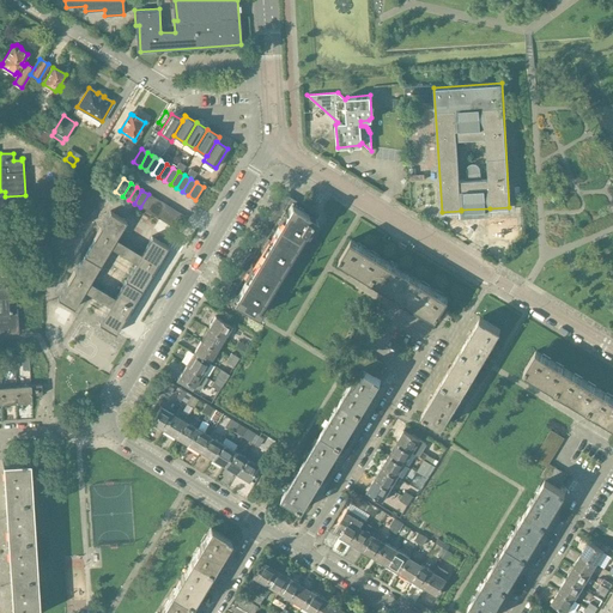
[(153,198),(149,194),(140,207),(146,211),(153,198)]
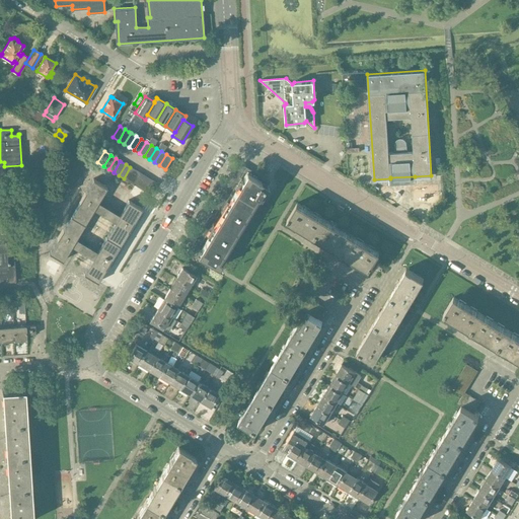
[(135,170),(130,167),(124,178),(129,181),(135,170)]
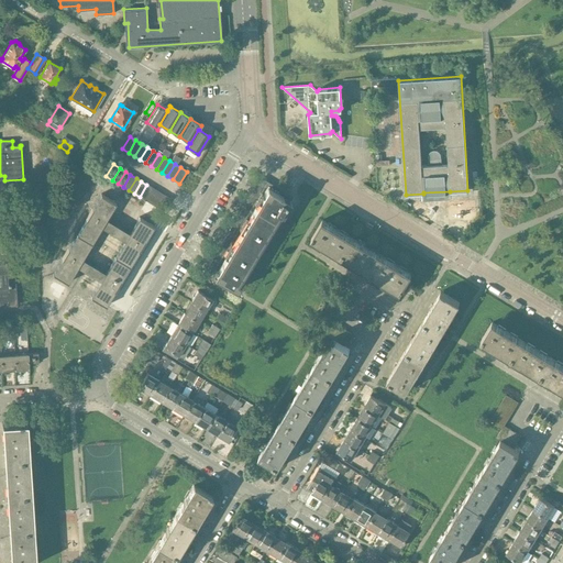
[(236,289),(275,227),(290,200),(262,184),(208,273),(236,289)]
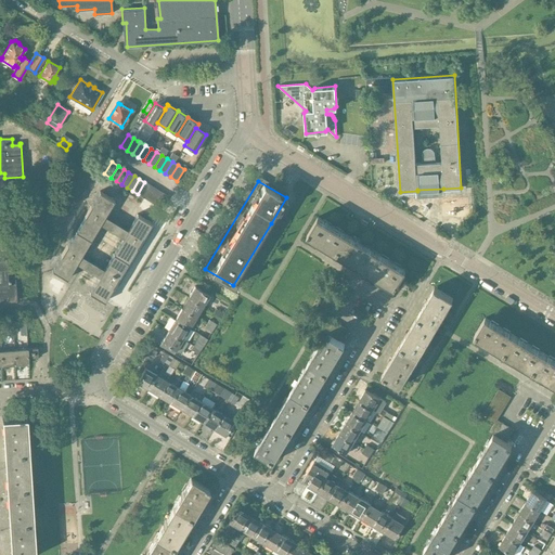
[(150,185),(144,182),(138,194),(143,197),(150,185)]
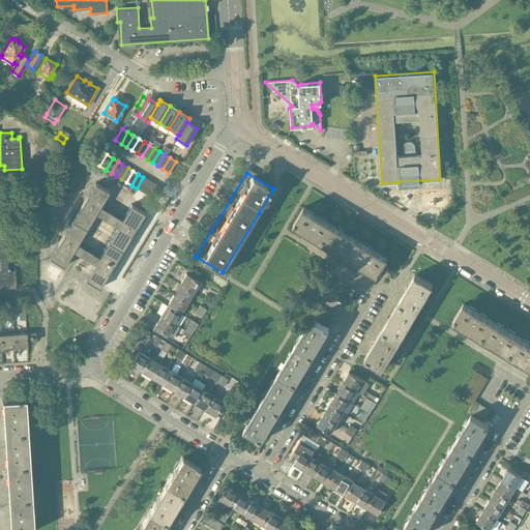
[(148,180),(143,177),(137,188),(142,192),(148,180)]
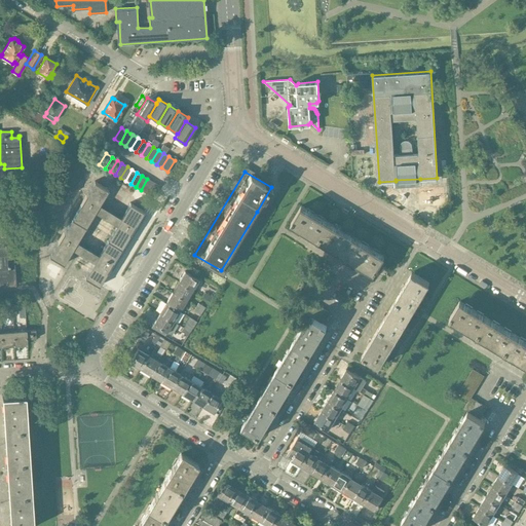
[(152,182),(147,179),(141,190),(146,193),(152,182)]
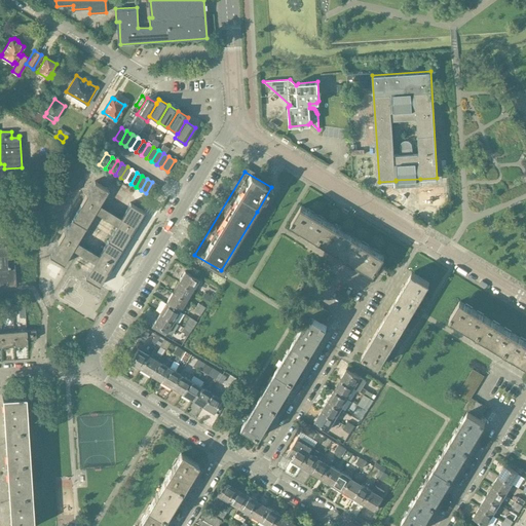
[(129,202),(120,218),(99,205),(108,190),(94,182),(71,219),(49,256),(63,265),(72,250),(94,263),(84,277),(99,286),(143,212),(129,202)]
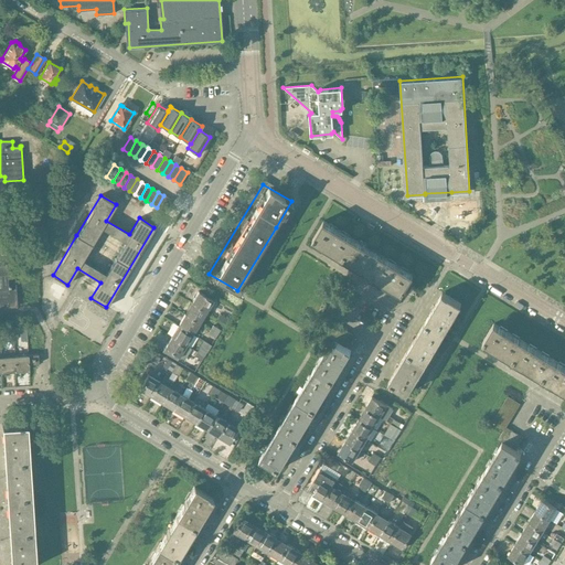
[(171,200),(163,195),(157,208),(163,212),(171,200)]
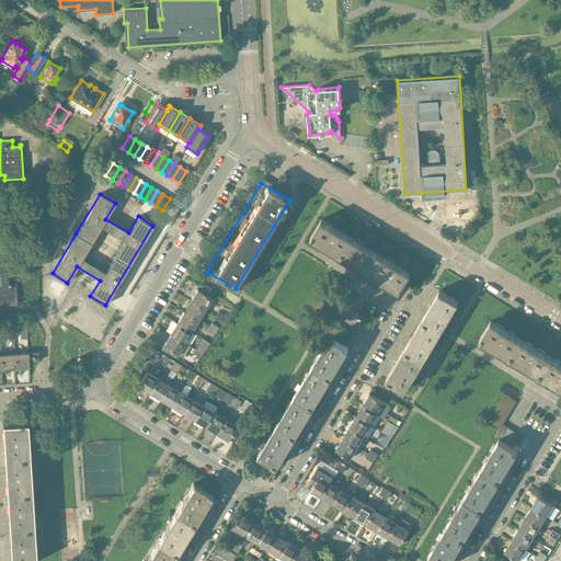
[(351,237),(327,222),(321,219),(310,238),(339,255),(351,237)]
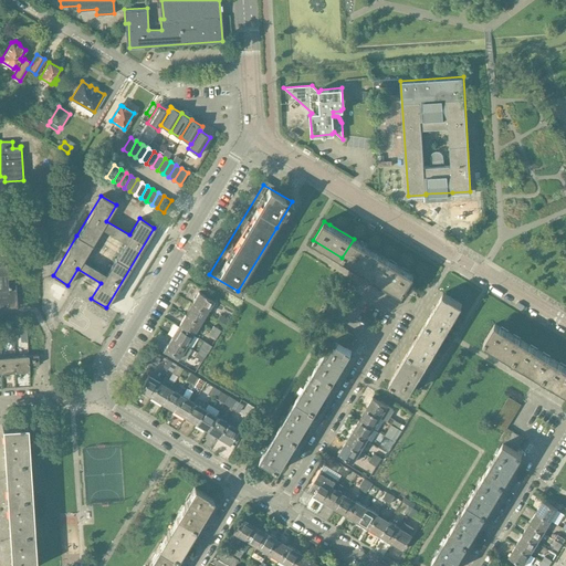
[(384,257),(359,242),(354,239),(342,258),(371,275),(384,257)]
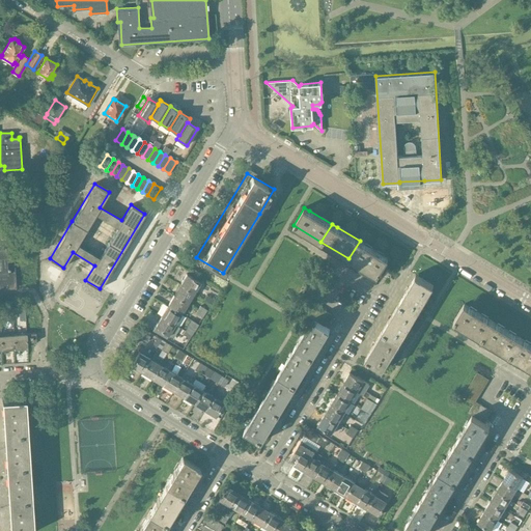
[(388,258),(364,244),(360,241),(348,258),(378,276),(388,258)]
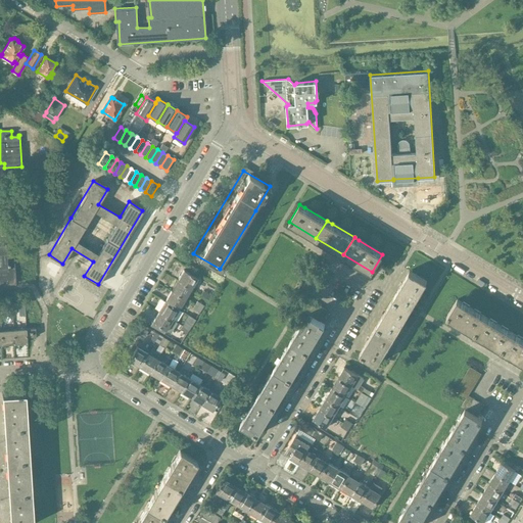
[(0,284),(15,284),(13,251),(6,252),(5,242),(4,243),(0,243),(0,284)]
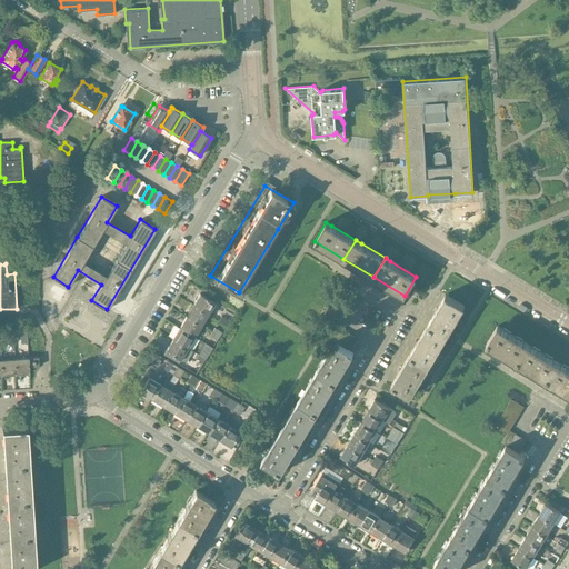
[(65,292),(55,286),(51,291),(61,297),(65,292)]
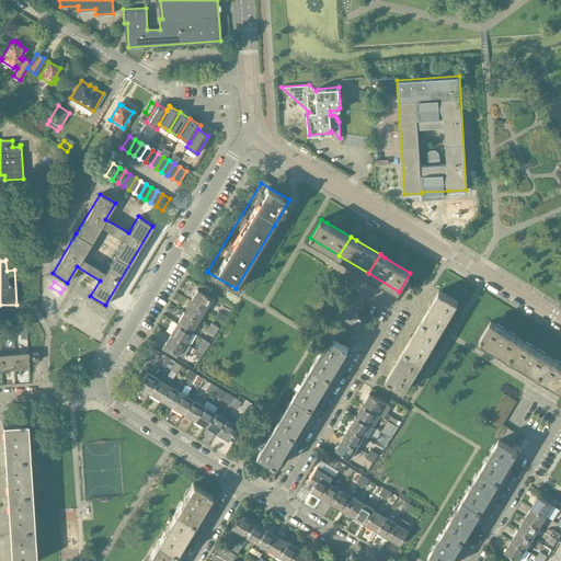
[(196,289),(190,300),(205,310),(212,298),(196,289)]
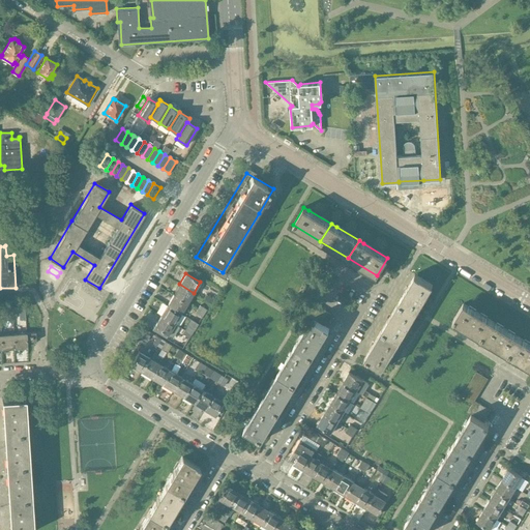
[(415,274),(407,287),(399,301),(416,312),(433,285),(415,274)]
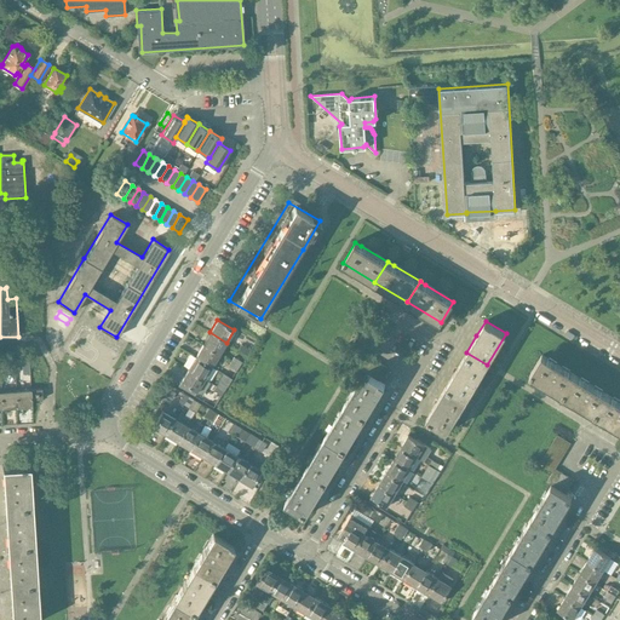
[(383,331),(369,322),(366,329),(379,338),(383,331)]
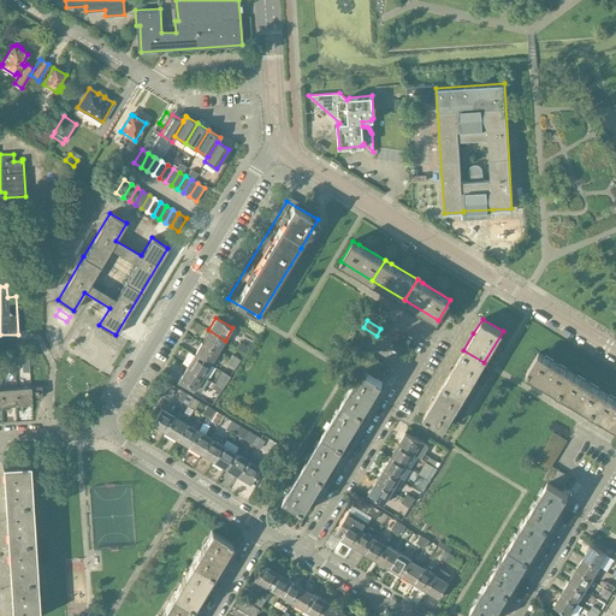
[(377,336),(363,327),(359,335),(372,343),(377,336)]
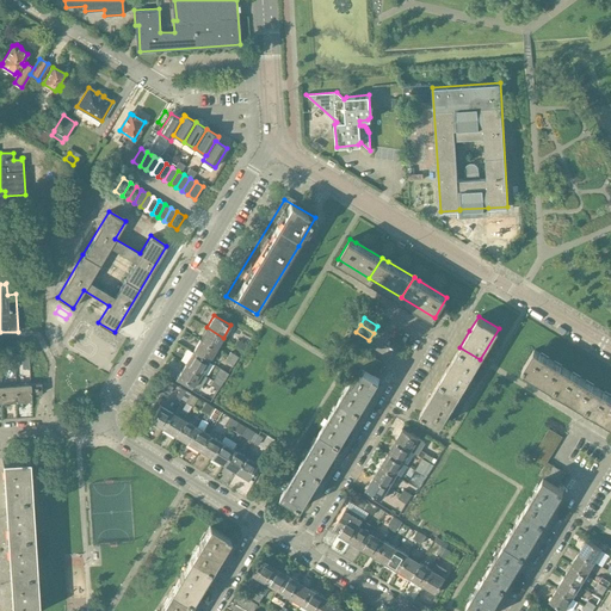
[(207,327),(199,340),(215,350),(223,338),(207,327)]
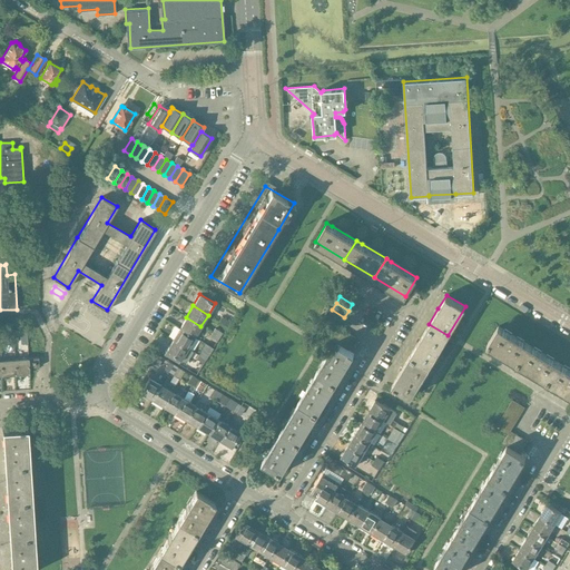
[(344,317),(332,310),(327,316),(340,324),(344,317)]
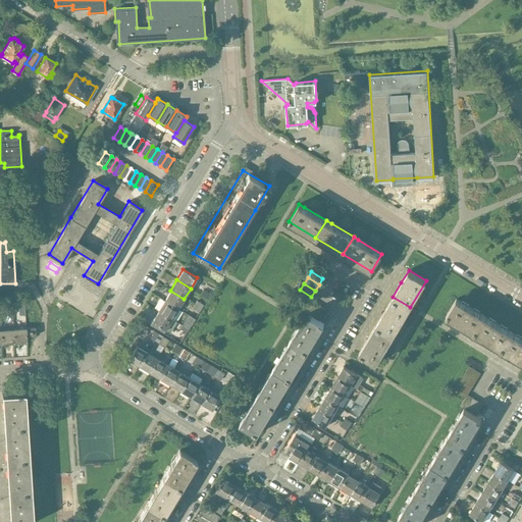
[(311,297),(300,290),(297,296),(308,302),(310,300),(311,297)]
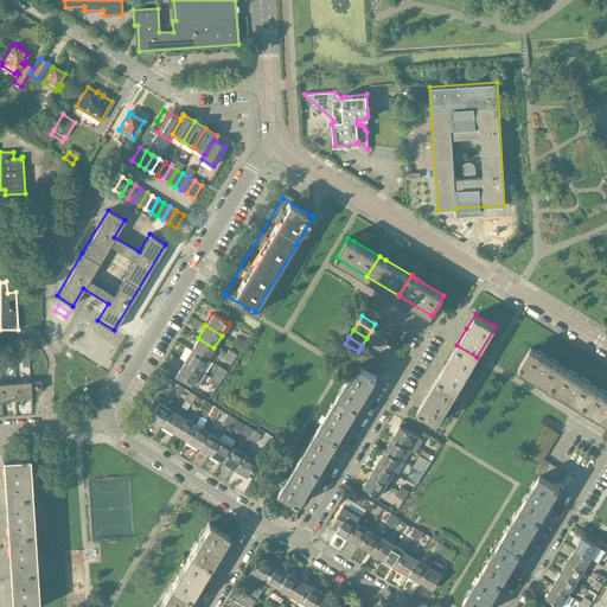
[(198,338),(191,350),(206,359),(213,347),(198,338)]
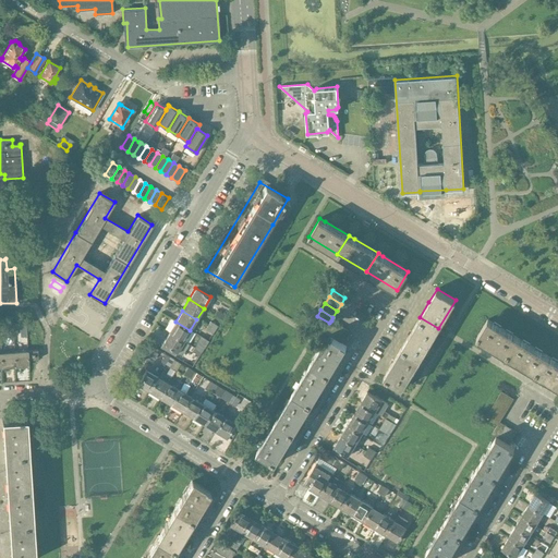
[(420,317),(402,347),(421,358),(438,328),(420,317)]
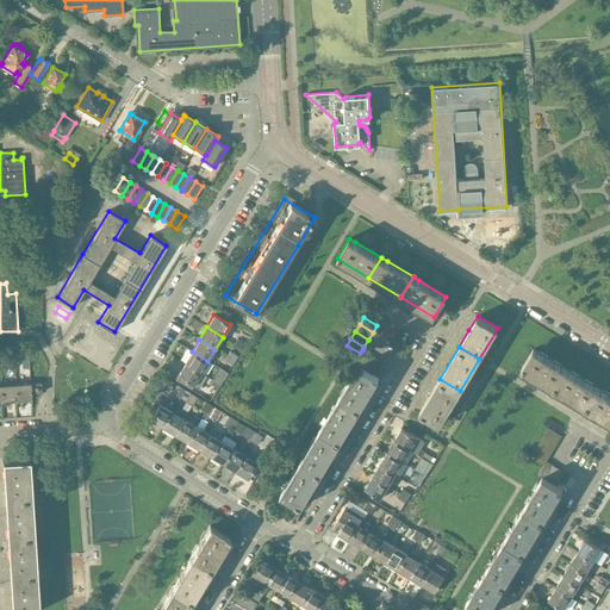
[(565,368),(539,353),(533,349),(521,369),(552,388),(565,368)]
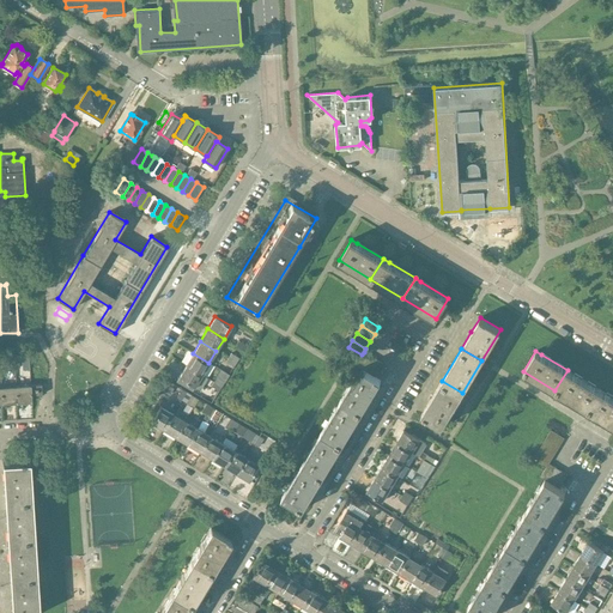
[(370,356),(364,352),(362,354),(356,365),(360,368),(363,369),(370,356)]
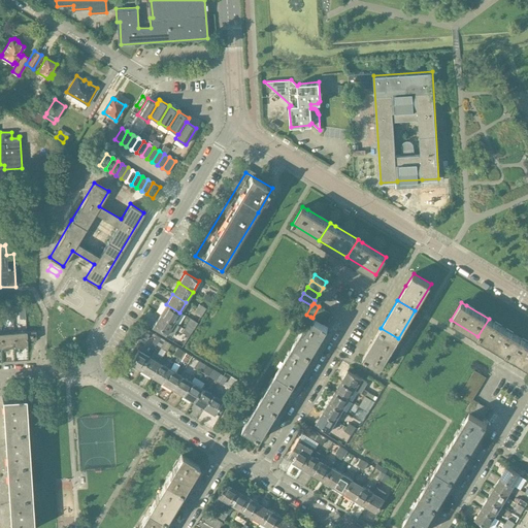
[(166,304),(160,315),(173,323),(179,312),(166,304)]
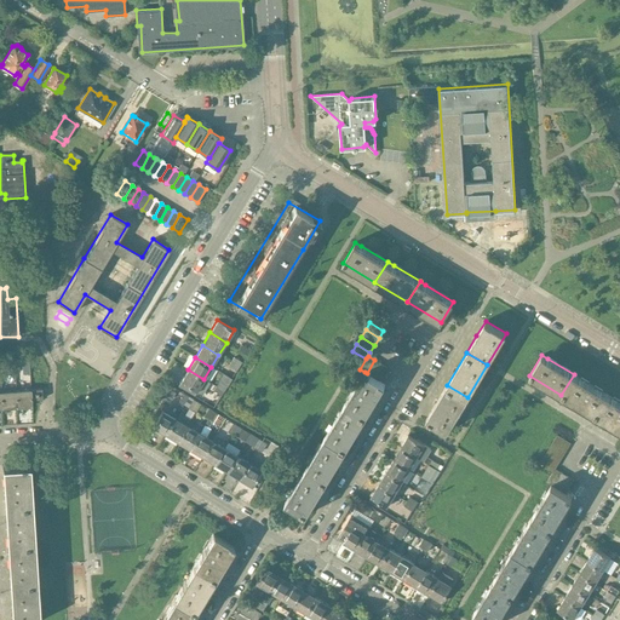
[(234,357),(230,362),(239,367),(241,362),(234,357)]
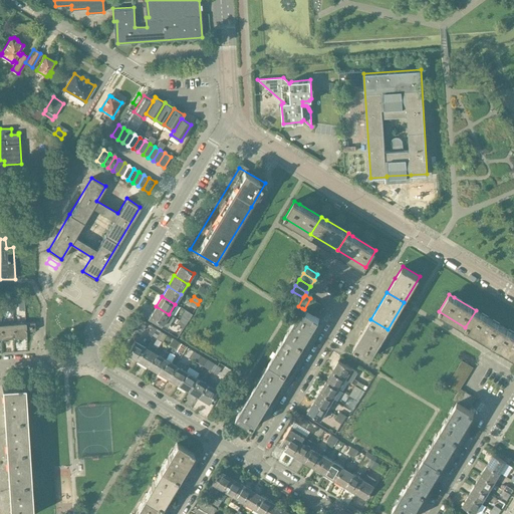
[(315,301),(310,298),(304,309),(309,312),(315,301)]
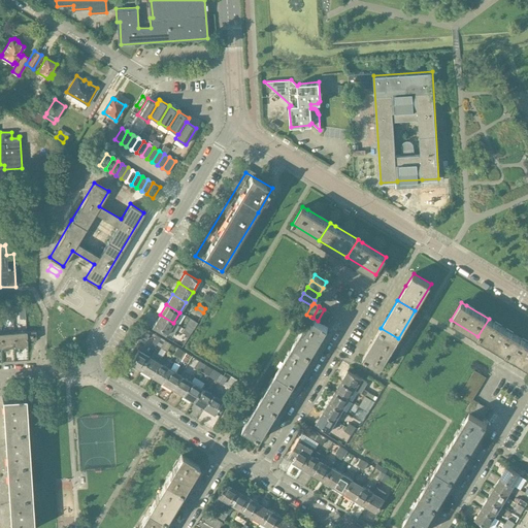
[(330,312),(324,309),(318,321),(323,324),(330,312)]
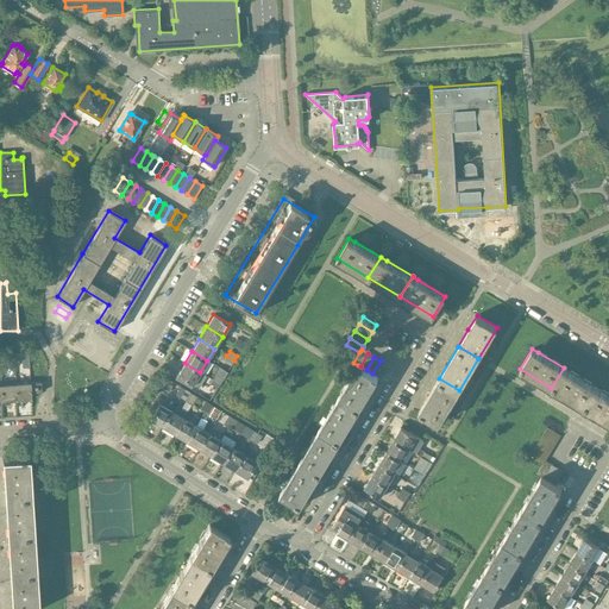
[(184,363),(177,375),(198,388),(205,376),(200,372),(184,363)]
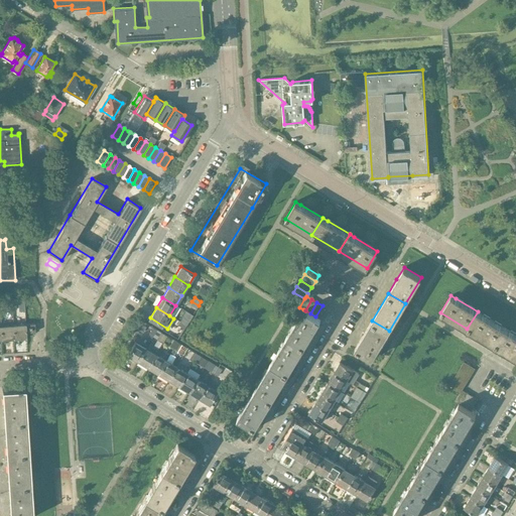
[(303,309),(296,320),(286,338),(303,348),(310,337),(313,332),(313,331),(320,319),(315,316),(310,313),(305,310),(303,309)]
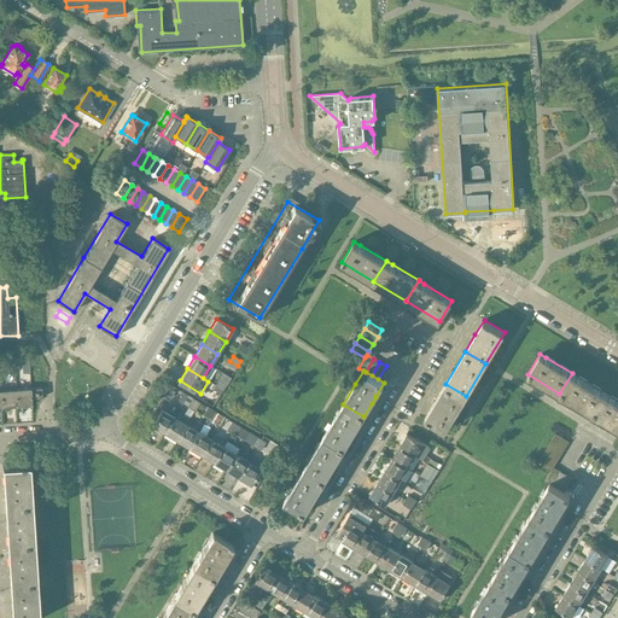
[(604,392),(578,377),(572,373),(559,394),(592,413),(604,392)]
